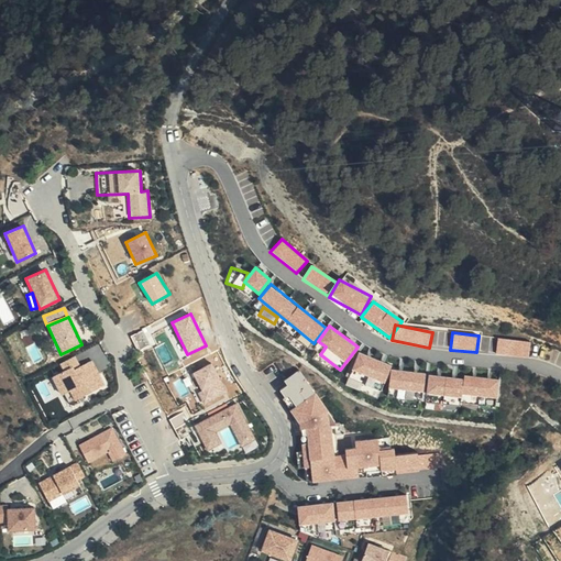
[(496,339),(495,355),(529,358),(530,341),(496,339)]
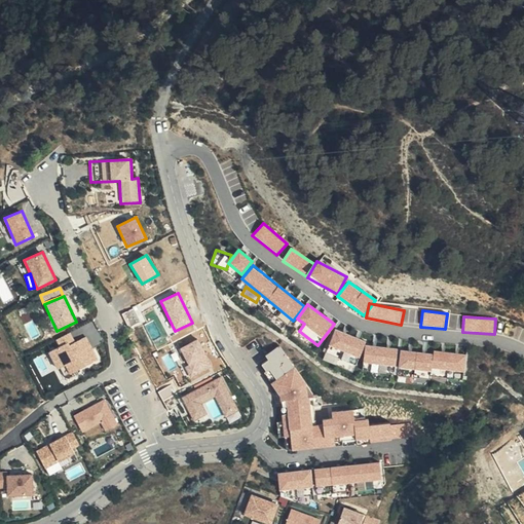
[(328,343),(359,358),(366,342),(335,328),(328,343)]
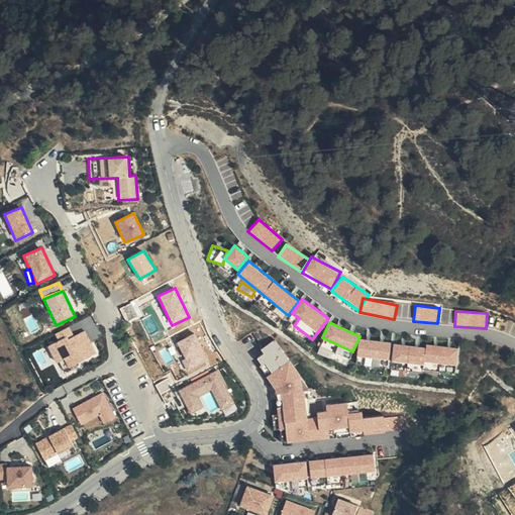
[(97,354),(85,330),(74,335),(69,327),(55,333),(59,340),(47,345),(56,363),(65,358),(69,368),(97,354)]
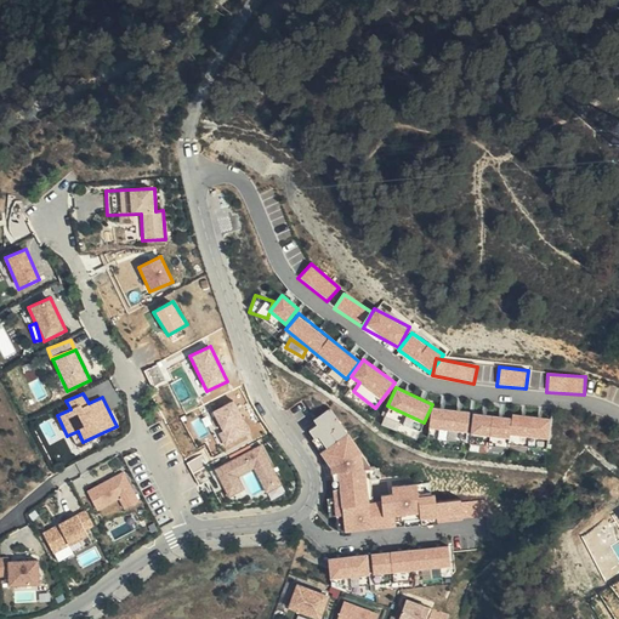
[(227,446),(251,433),(233,401),(210,413),(227,446)]
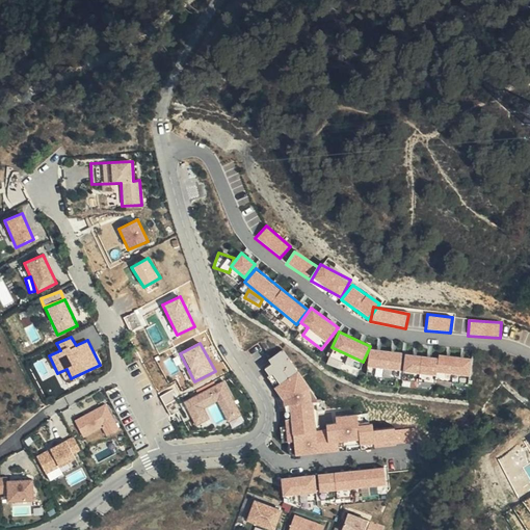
[(266,359),(268,378),(284,405),(285,425),(280,428),(281,442),(292,441),(294,455),(338,451),(337,441),(358,439),(360,444),(372,443),(374,447),(396,445),(394,427),(374,429),(371,423),(358,424),(356,414),(344,415),(327,424),(324,424),(325,430),(316,431),(313,398),(285,348),(266,359)]
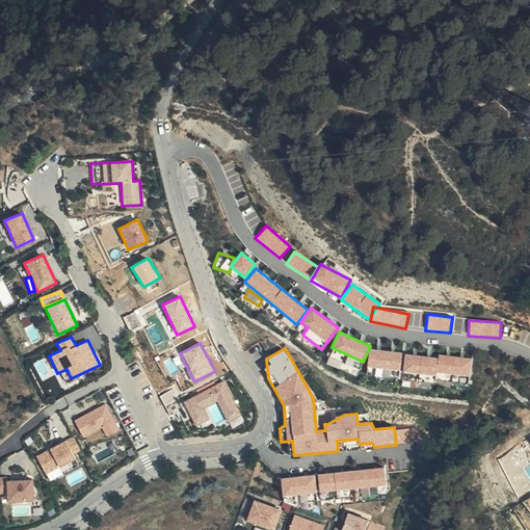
[(332,350),(326,364),(343,370),(346,363),(354,367),(358,360),(332,350)]
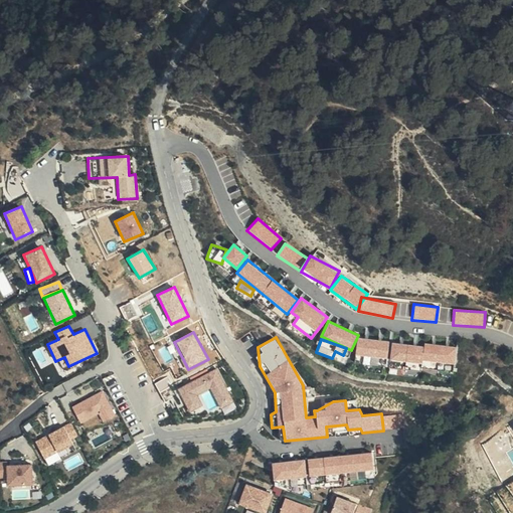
[(355,339),(355,356),(388,356),(388,339),(355,339)]
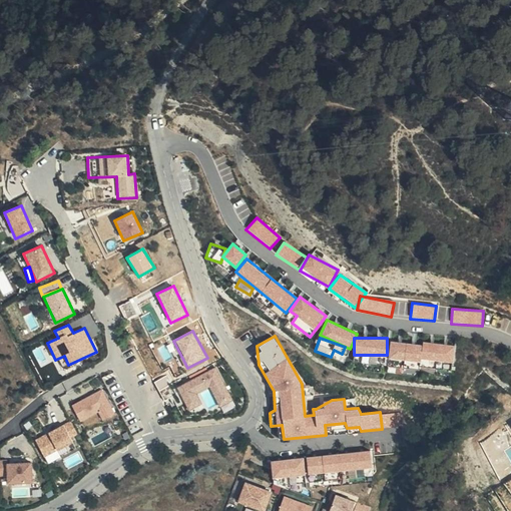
[(453,364),(454,347),(389,340),(388,357),(453,364)]
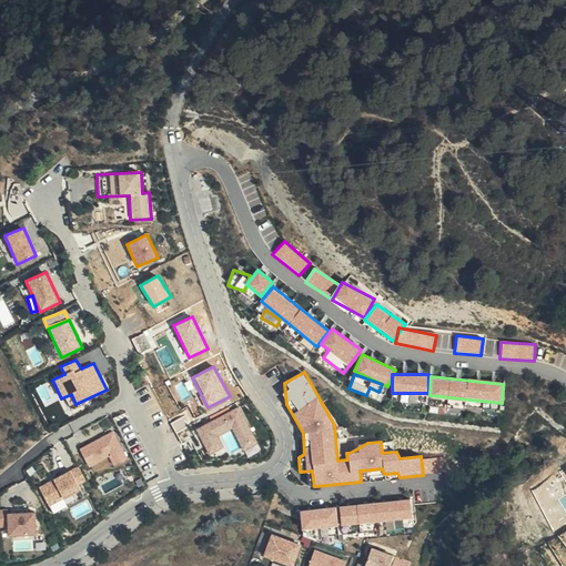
[(241,406),(228,412),(244,451),(256,445),(241,406)]
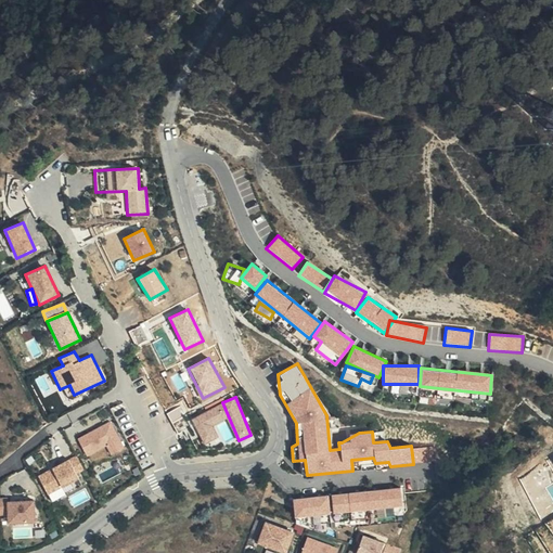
[(214,426),(232,418),(224,402),(190,418),(203,445),(219,438),(214,426)]
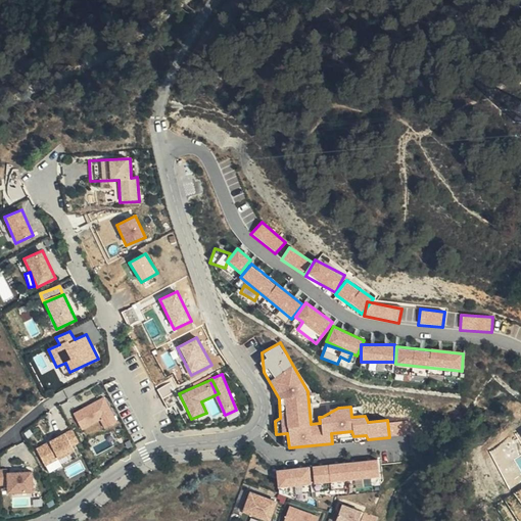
[(100,421),(104,430),(116,424),(104,397),(73,412),(81,430),(100,421)]
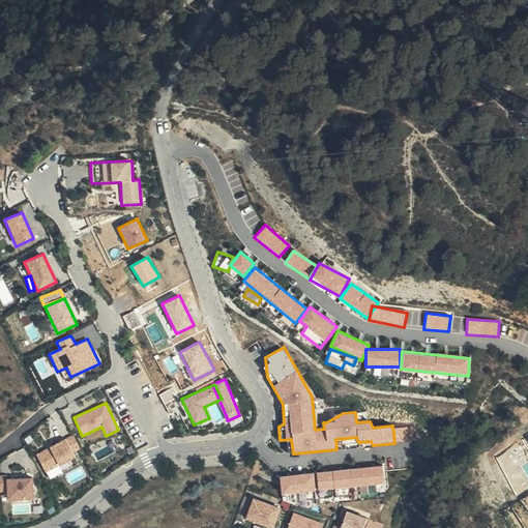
[(394,429),(396,442),(413,441),(412,427),(394,429)]
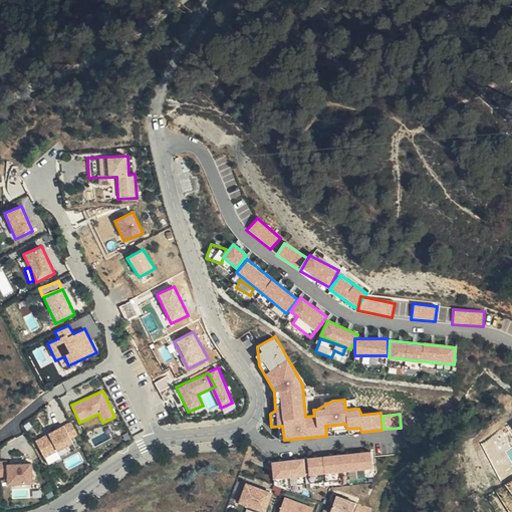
[(46,465),(60,459),(56,450),(79,439),(71,422),(34,439),(46,465)]
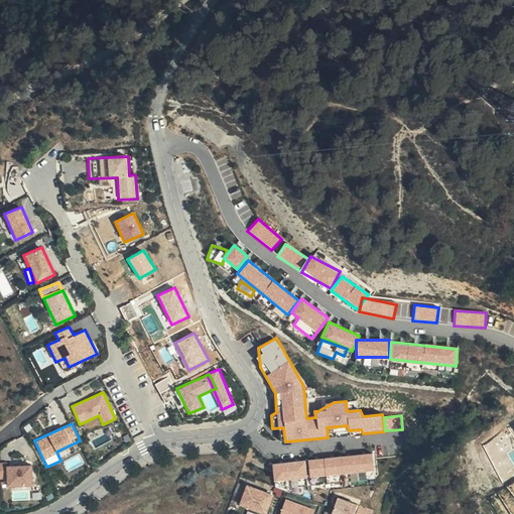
[(273,480),(374,471),(372,454),(271,463),(273,480)]
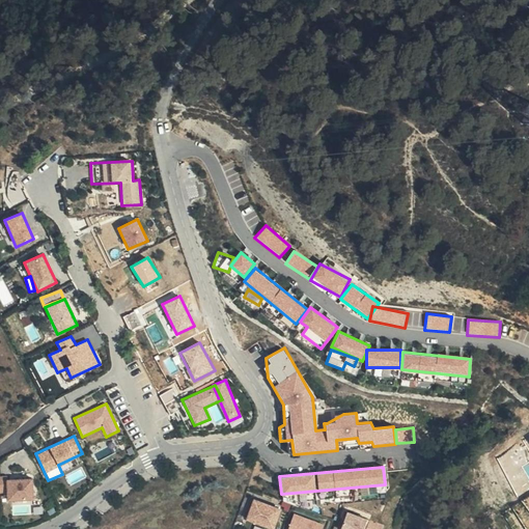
[(33,479),(7,479),(7,501),(33,500),(33,479)]
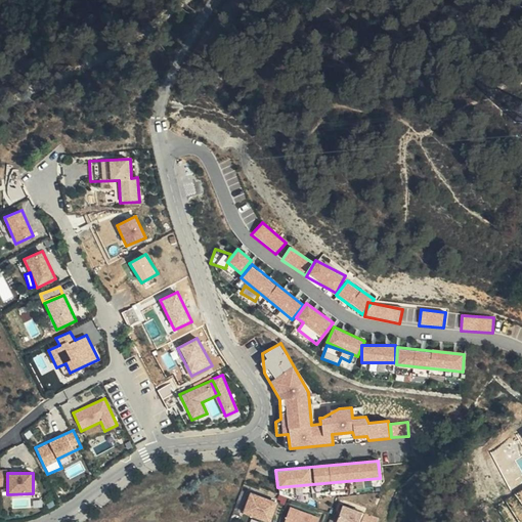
[(242,490),(236,510),(244,512),(249,491),(242,490)]
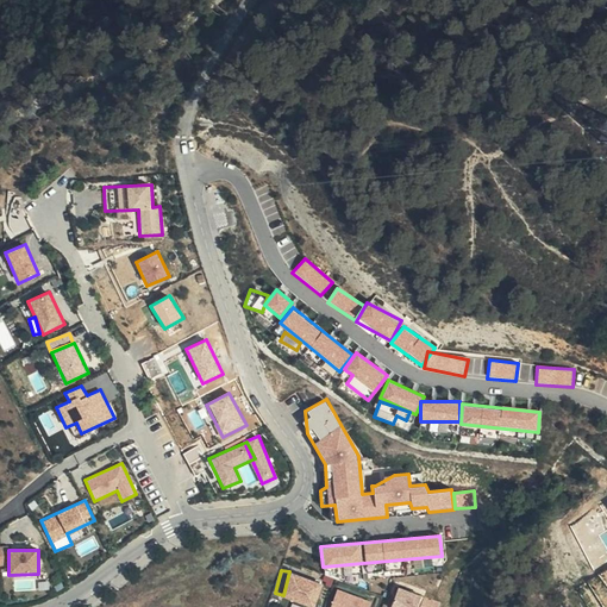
[(288,574),(283,600),(311,606),(317,606),(321,581),(288,574)]
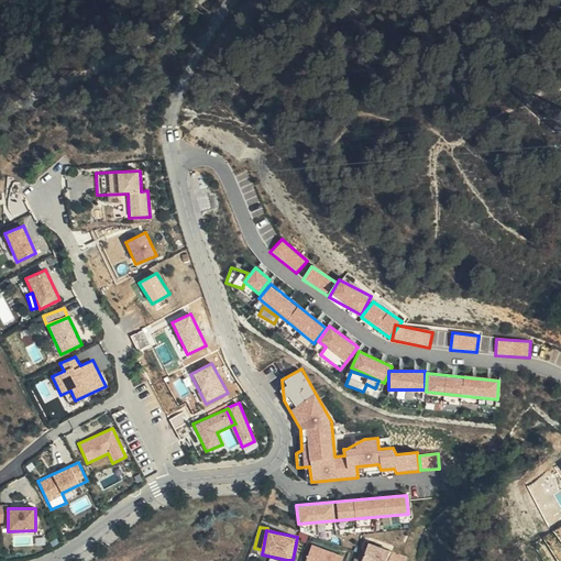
[(385,560),(388,553),(366,543),(360,560),(385,560)]
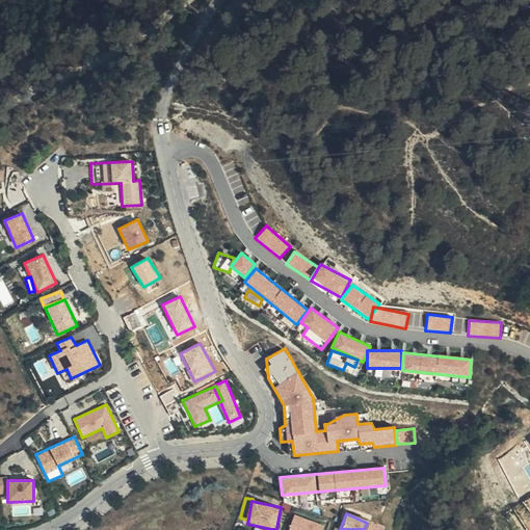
[(321,529),(323,525),(293,515),(288,529),(321,529)]
